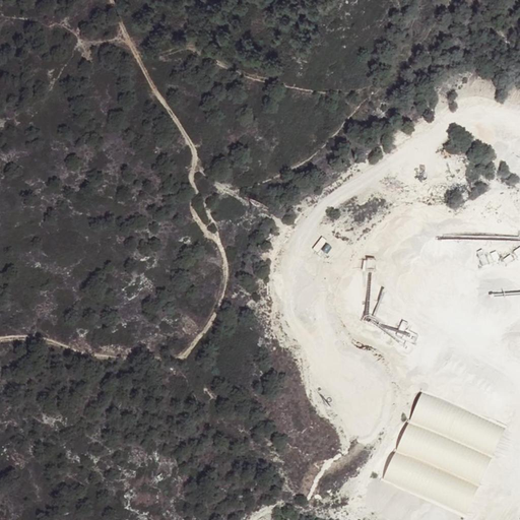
[(375,258),(366,258),(366,269),(375,268),(375,258)]
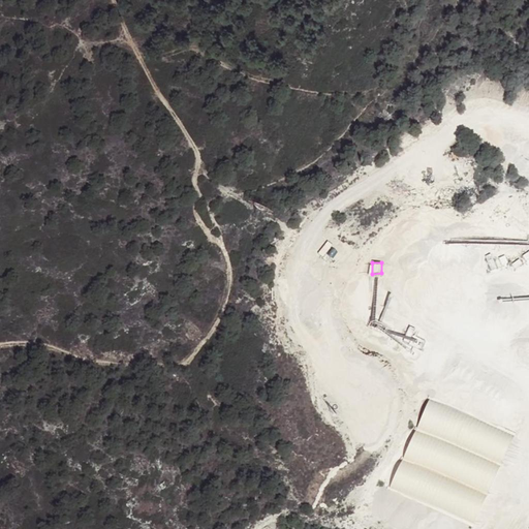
[(408,325),(401,341),(408,344),(415,328),(408,325)]
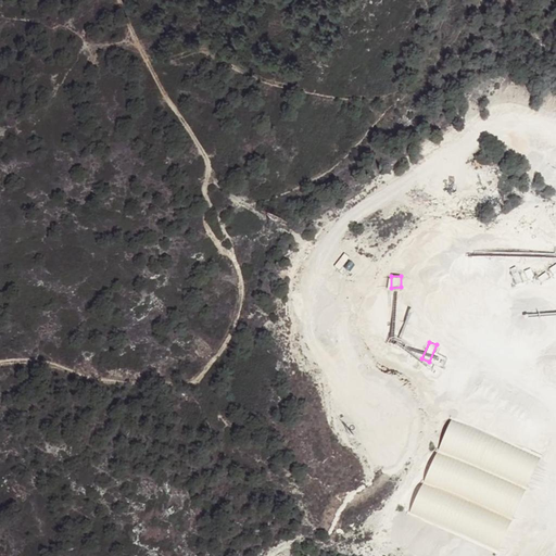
[(451,420),(438,451),(526,489),(539,459),(451,420)]
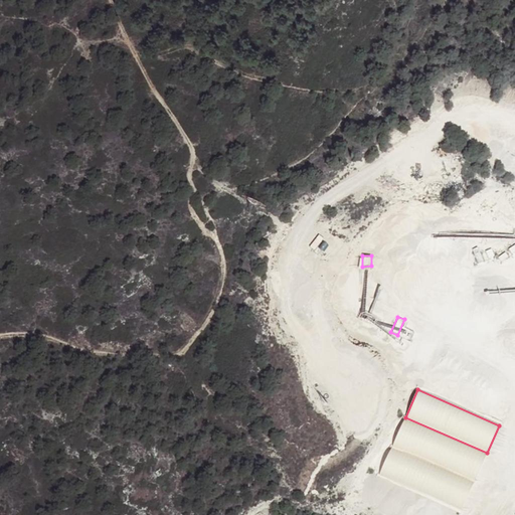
[(405,418),(392,447),(474,483),(487,455),(405,418)]
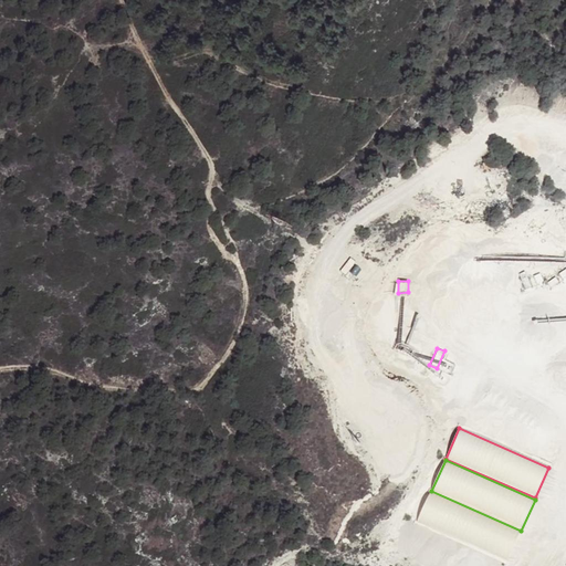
[(431,493),(418,524),(507,563),(521,532),(431,493)]
